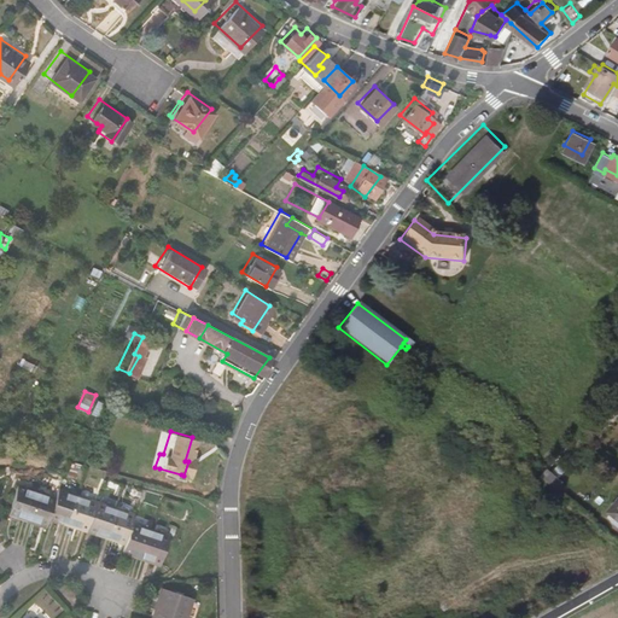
[(554,488),(560,481),(544,468),(538,476),(554,488)]
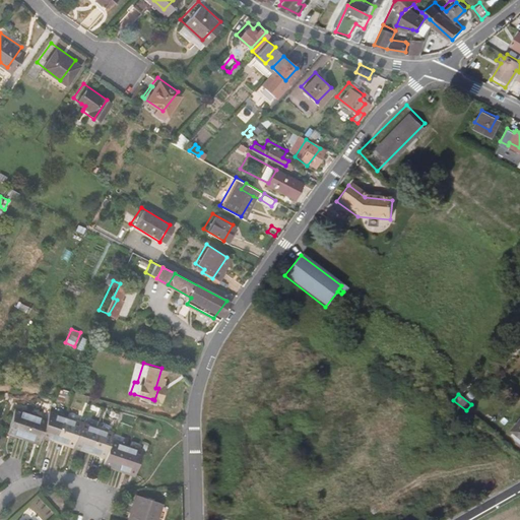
[(2,419),(17,426),(25,403),(8,398),(2,419)]
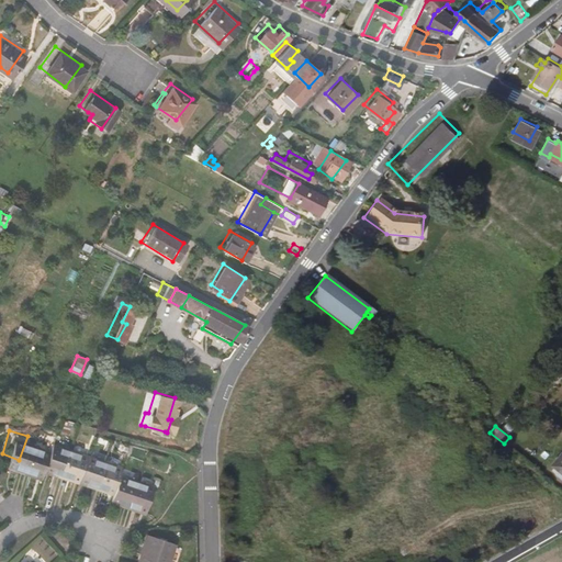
[(38,457),(54,461),(62,439),(47,434),(44,441),(38,457)]
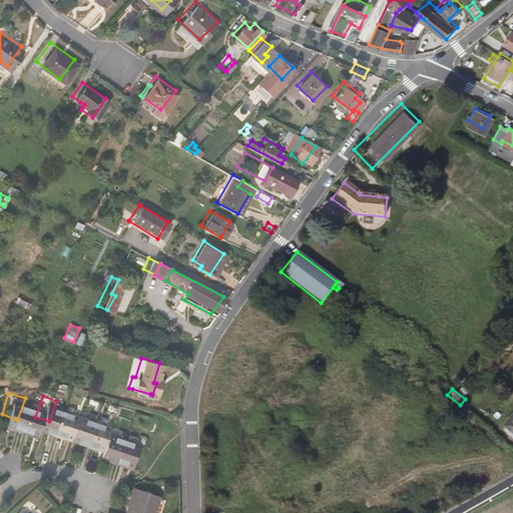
[(32,425),(35,417),(40,403),(25,398),(17,420),(32,425)]
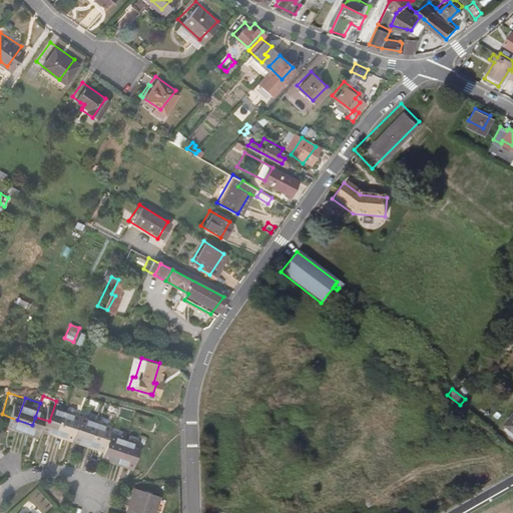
[(49,421),(65,427),(72,406),(56,401),(49,421)]
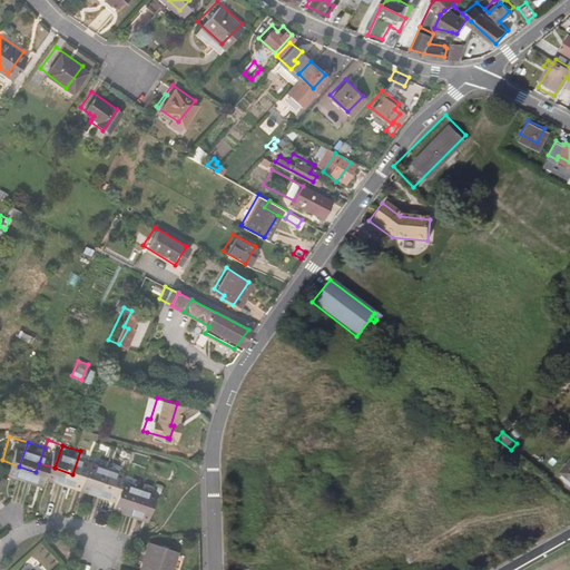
[(89,479),(92,468),(97,455),(80,451),(72,474),(89,479)]
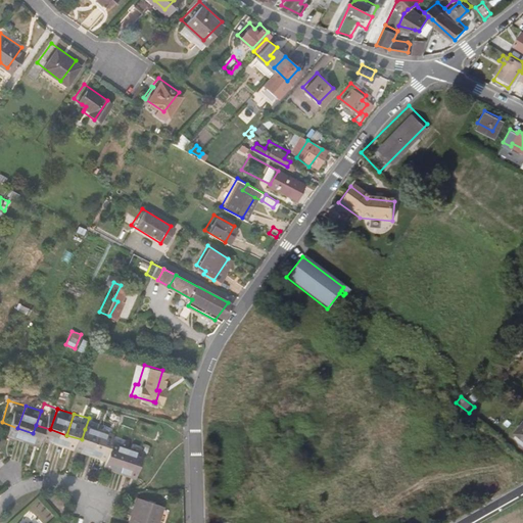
[(97,444),(101,430),(104,423),(89,418),(85,429),(82,439),(97,444)]
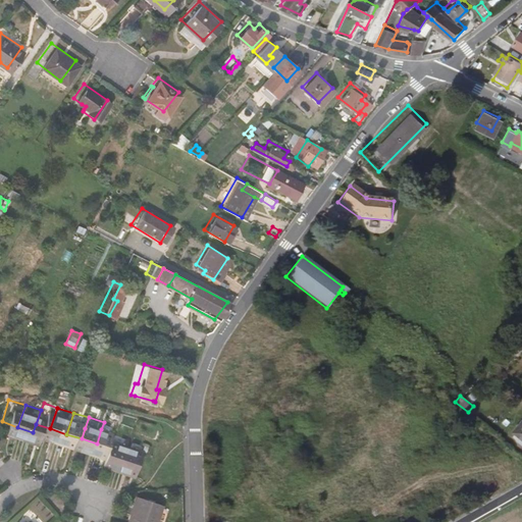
[(521,438),(521,418),(513,431),(521,438)]
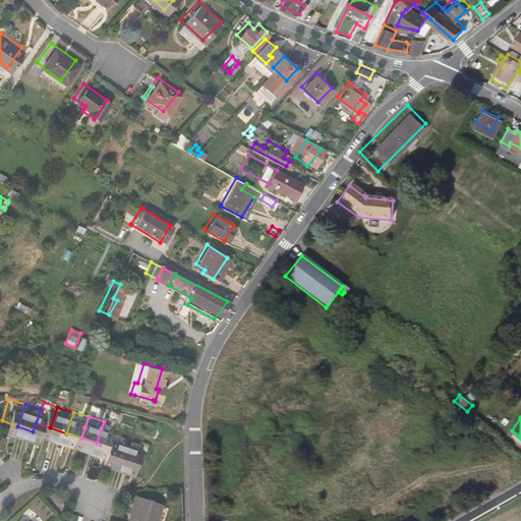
[(95,450),(113,456),(120,435),(101,428),(97,443),(95,450)]
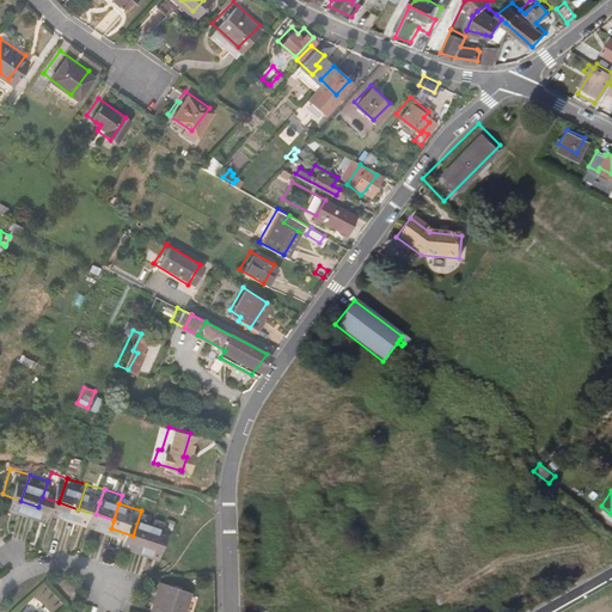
[(133,536),(153,542),(160,518),(141,510),(133,536)]
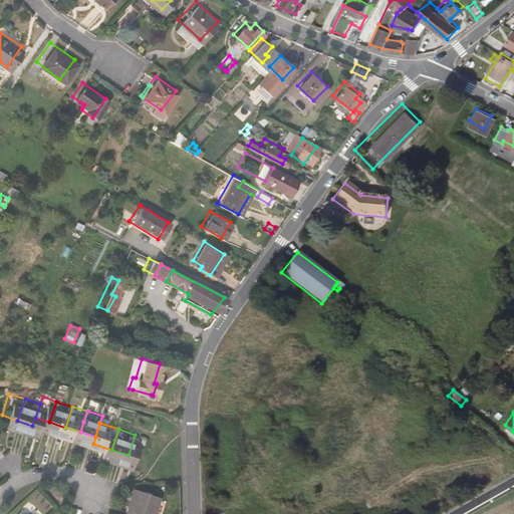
[(156,513),(160,499),(135,491),(124,513),(156,513)]
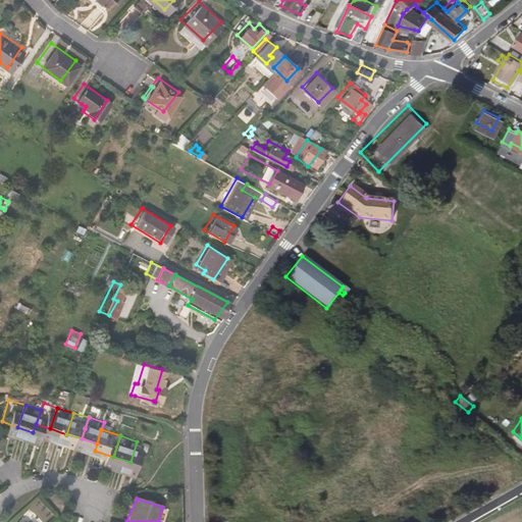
[(1,521),(24,521),(13,511),(1,521)]
